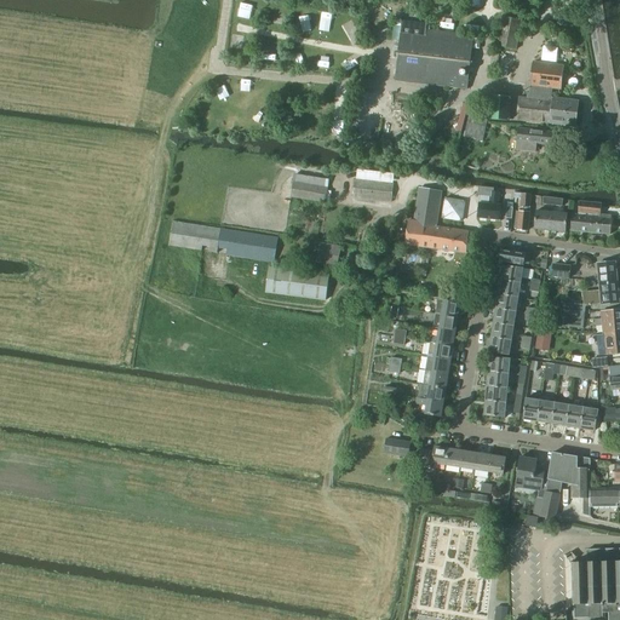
[(516,49),(522,22),(503,18),(498,45),(516,49)]
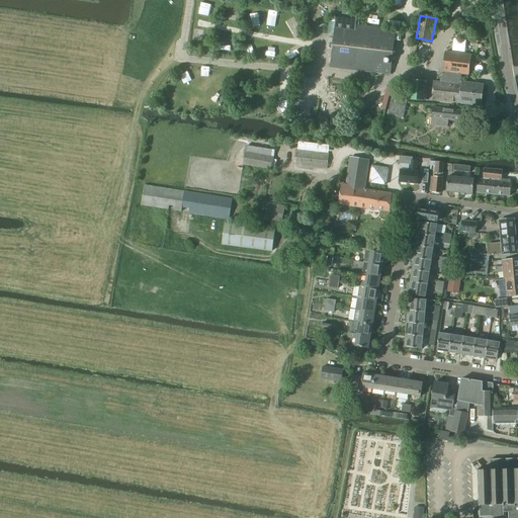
[(335,23),(330,68),(390,75),(395,30),(356,25),(356,19),(336,17),(335,23)]
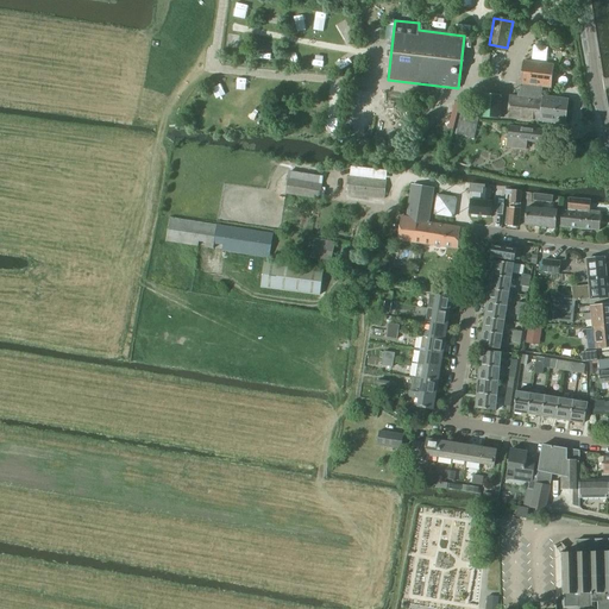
[(551,88),(554,64),(523,61),(521,85),(526,86),(523,98),(510,96),(508,118),(523,120),(539,123),(565,125),(569,99),(541,95),(542,87),(551,88)]
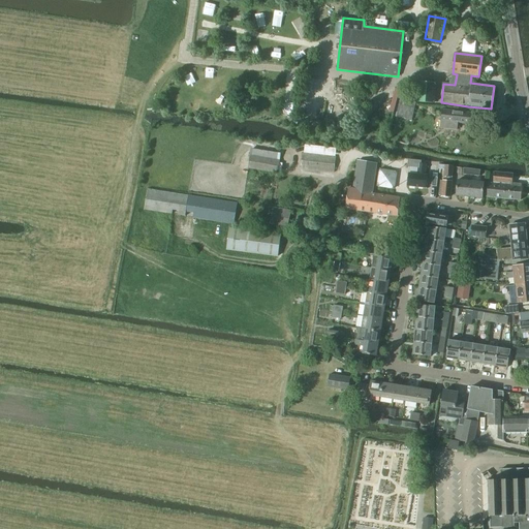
[(338,80),(337,86),(353,88),(354,82),(338,80)]
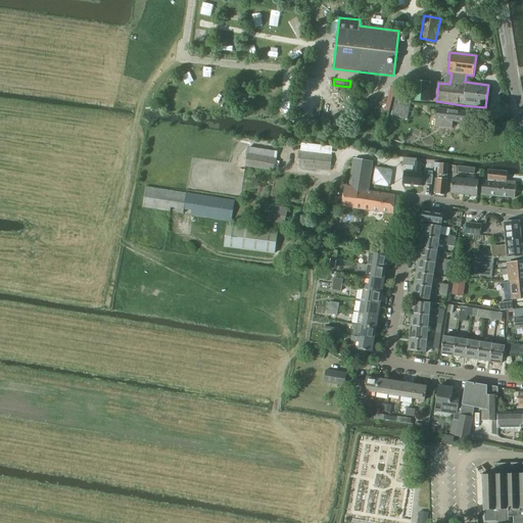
[(415,81),(413,102),(428,104),(430,83),(415,81)]
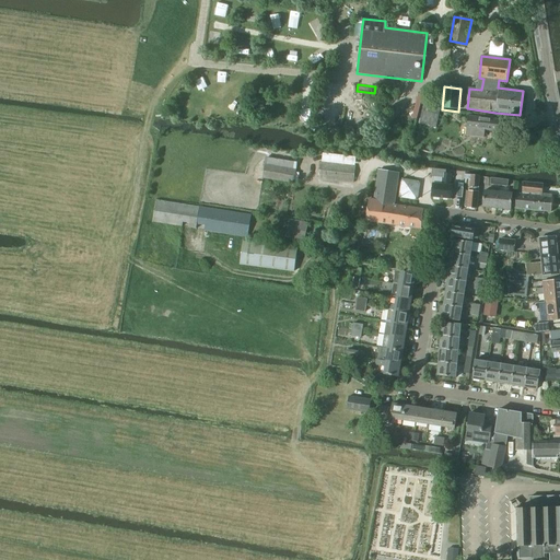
[(419,123),(435,128),(442,102),(426,98),(419,123)]
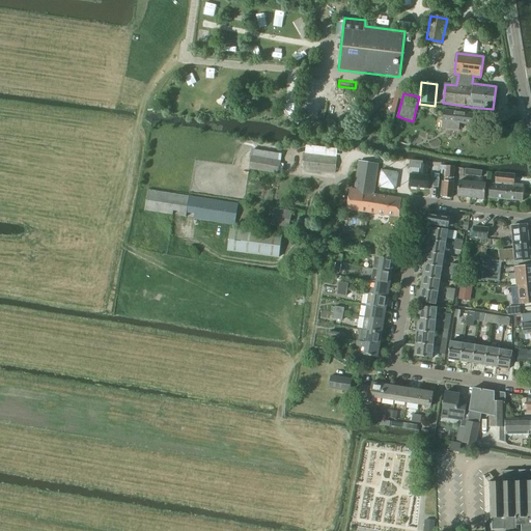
[(444,110),(442,129),(458,131),(459,123),(474,126),(476,114),(469,113),(455,112),(444,110)]
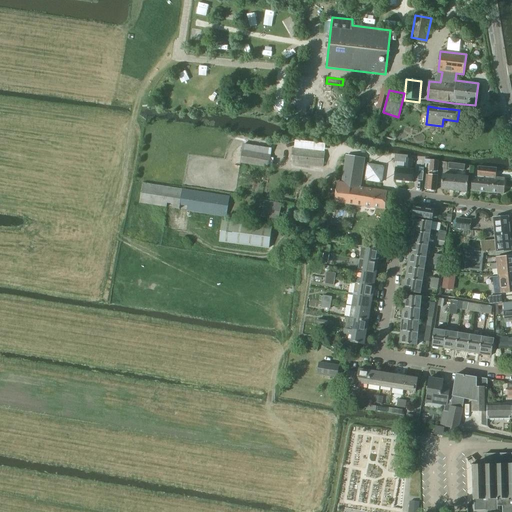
[(243,144),(240,162),(269,167),(271,149),(243,144)]
